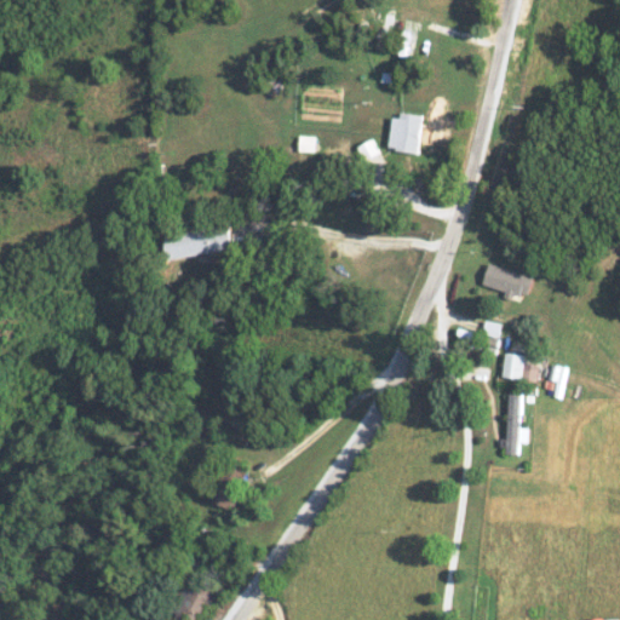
[(388,149),(422,150),(423,114),(401,113),(400,138),(389,137),(388,149)]
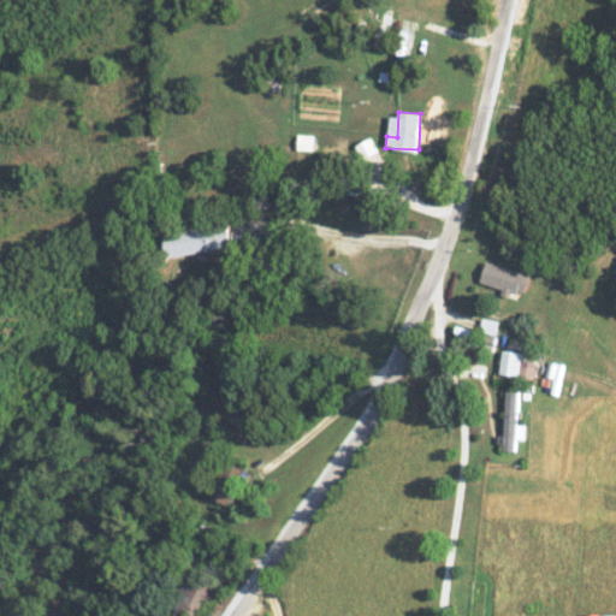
[(279,154),(295,153),(294,136),(279,137),(279,154)]
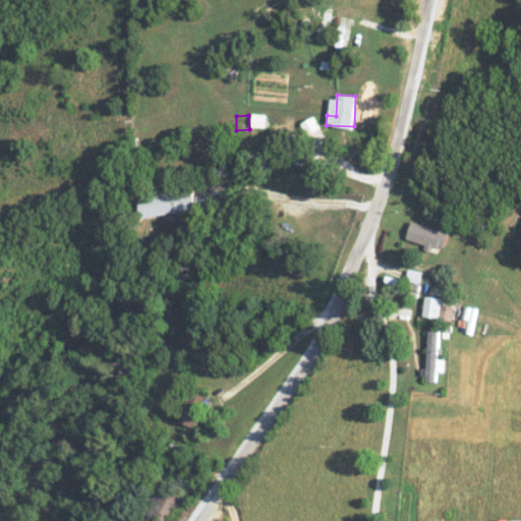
[(309,135),(322,128),(314,116),(302,123),(309,135)]
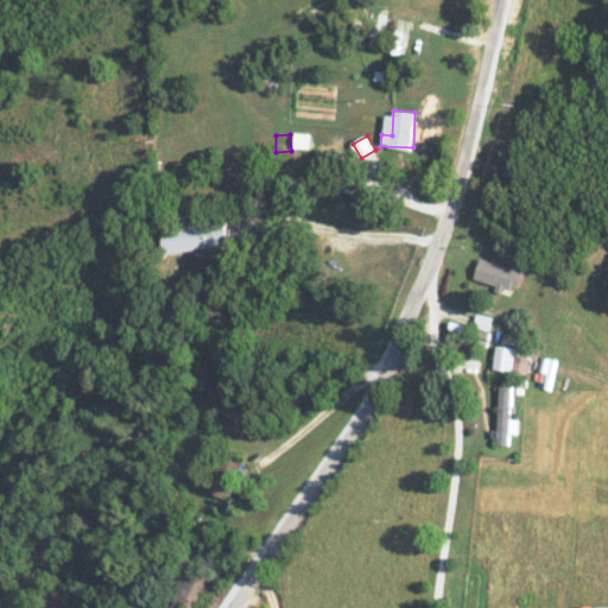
[(166,255),(230,244),(227,220),(162,230),(166,255)]
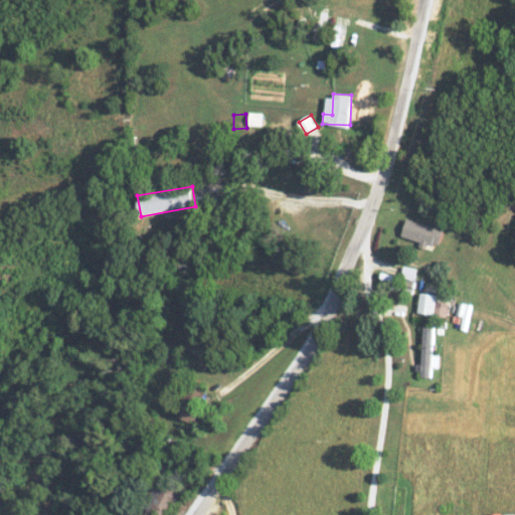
[(444,230),(407,219),(402,237),(428,245),(430,242),(439,245),(444,230)]
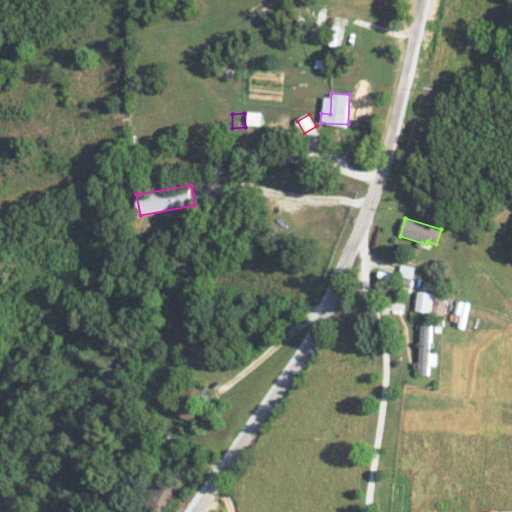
[(400,277),(414,278),(415,267),(402,265),(400,277)]
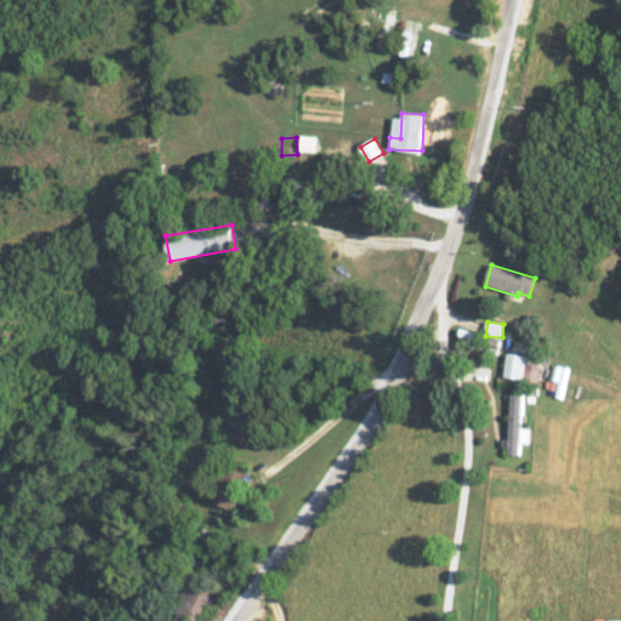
[(527,355),(507,353),(505,379),(539,381),(539,364),(527,364),(527,355)]
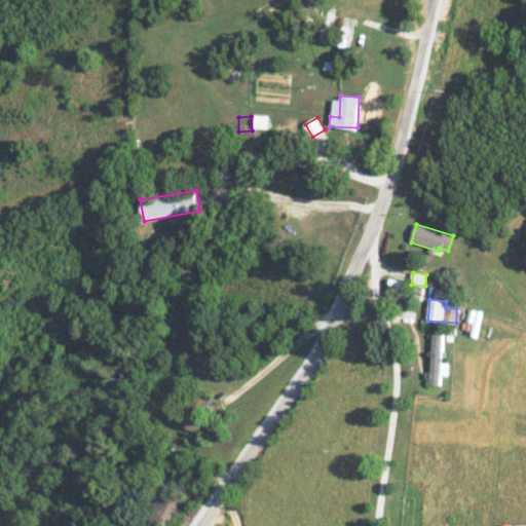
[(443,363),(444,335),(433,334),(431,372),(428,372),(427,385),(441,385),(441,376),(450,376),(450,364),(443,363)]
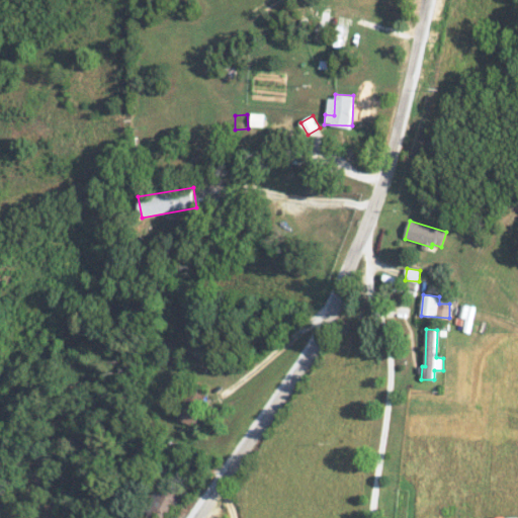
[(169,517),(178,496),(159,489),(150,515),(159,517),(169,517)]
